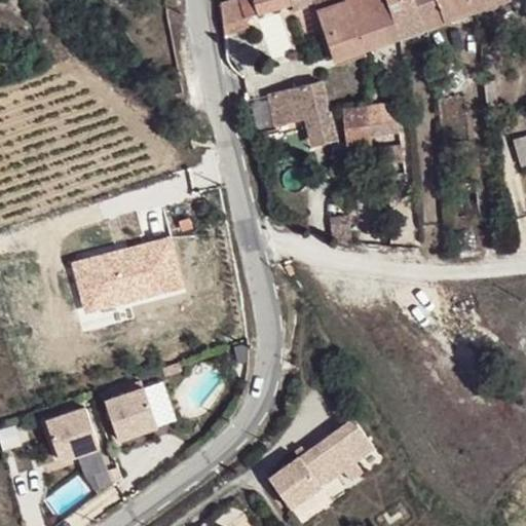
[(240,0),(247,17),(292,4),(291,0),(240,0)]
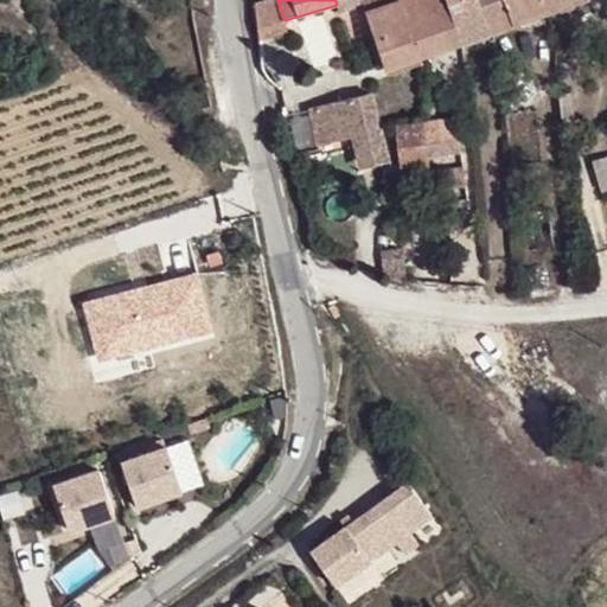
[(421,58),(401,0),(362,0),(387,70),(421,59),(421,58)]
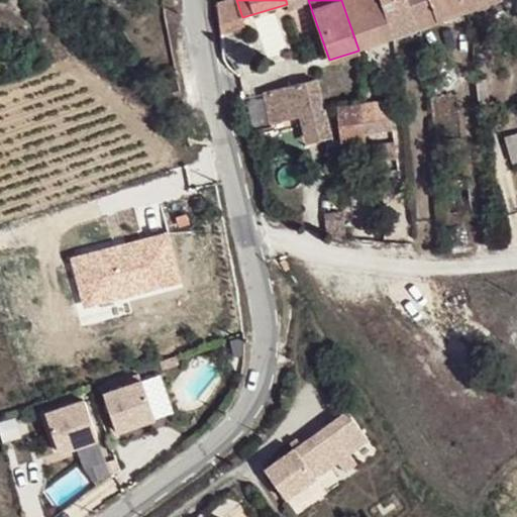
[(381,0),(341,0),(358,49),(358,50),(394,38),(381,0)]
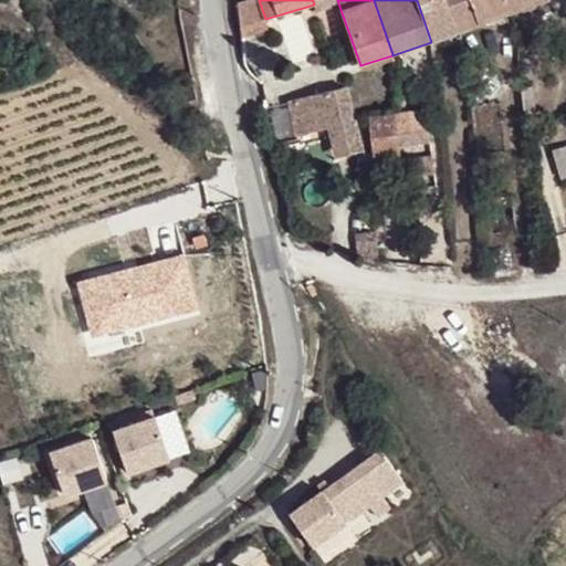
[(448,0),(417,0),(431,42),(460,32),(448,0)]
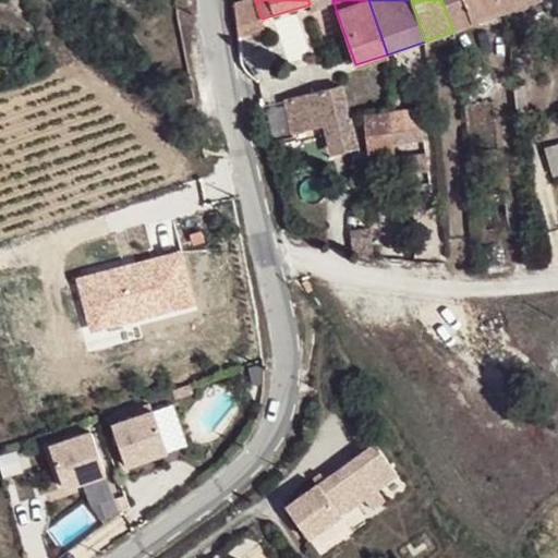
[(441,0),(453,32),(505,15),(498,0),(441,0)]
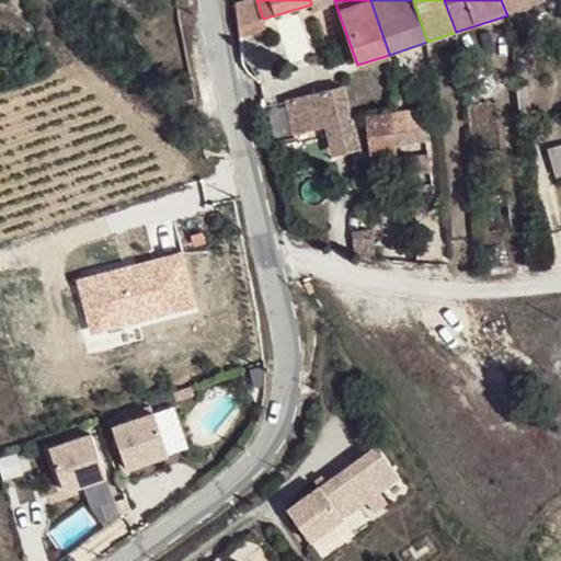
[(501,0),(507,15),(547,2),(546,0),(501,0)]
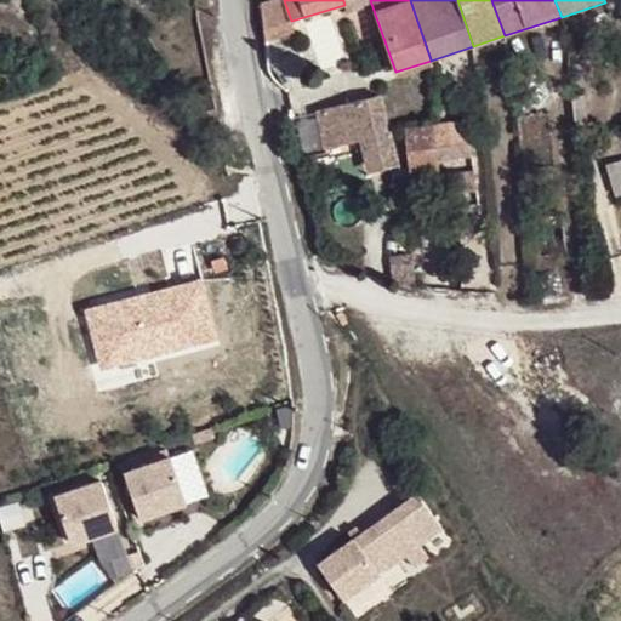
[(323,143),(387,127),(381,96),(317,110),(323,143)]
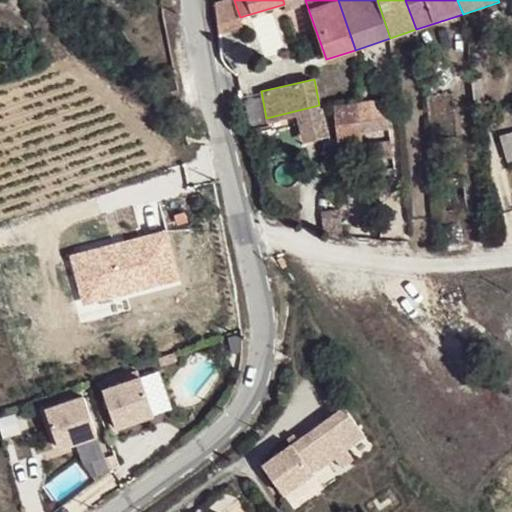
[(387,101),(358,103),(334,105),(338,144),(339,155),(351,154),(349,142),(364,141),(362,120),(388,118),(387,101)]
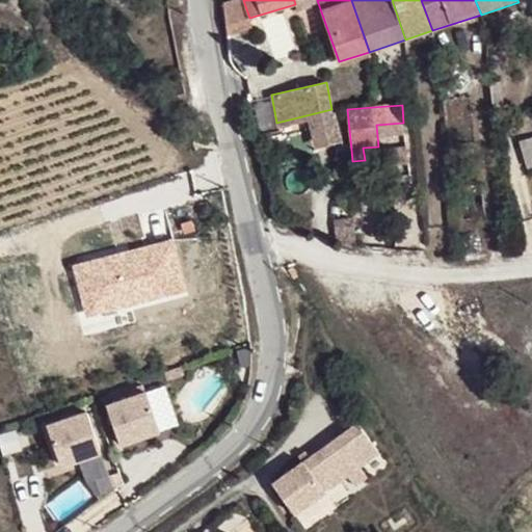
[(333,114),(331,109),(276,123),(277,128),(309,120),(319,116),(326,145),(340,142),(337,114),(333,114)]
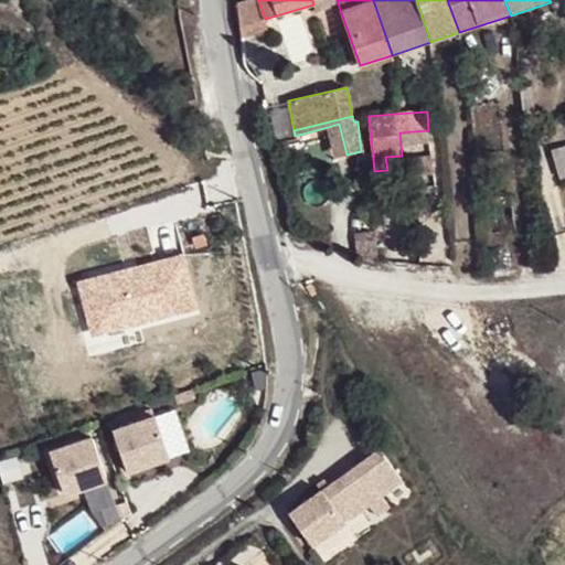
[(339,124),(328,127),(336,159),(347,155),(339,124)]
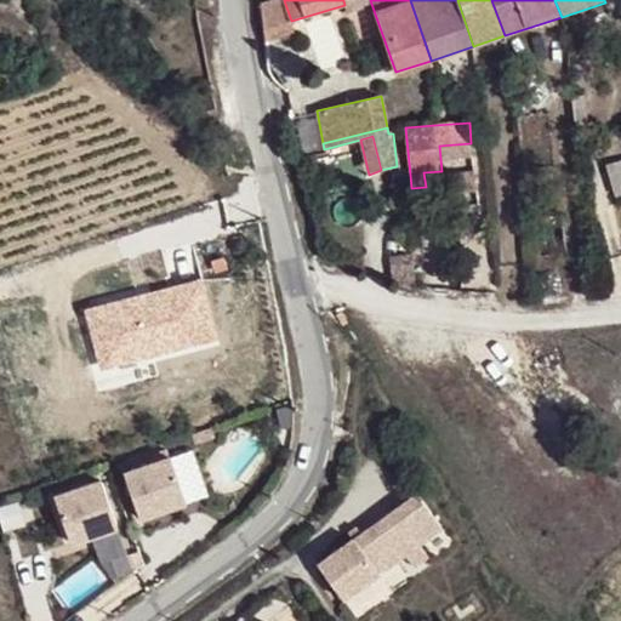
[(539,183),(550,181),(548,167),(536,170),(539,183)]
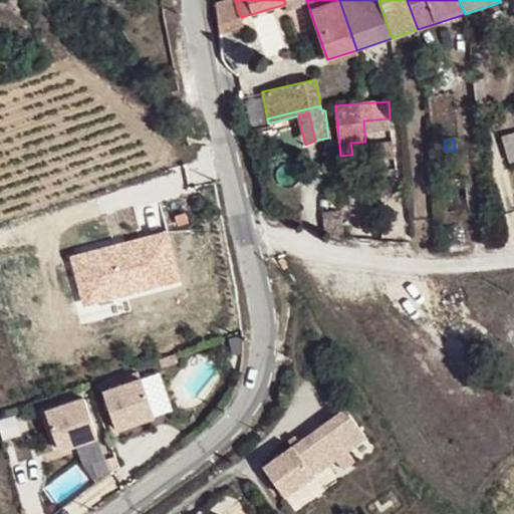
[(379,160),(395,159),(393,143),(377,144),(379,160)]
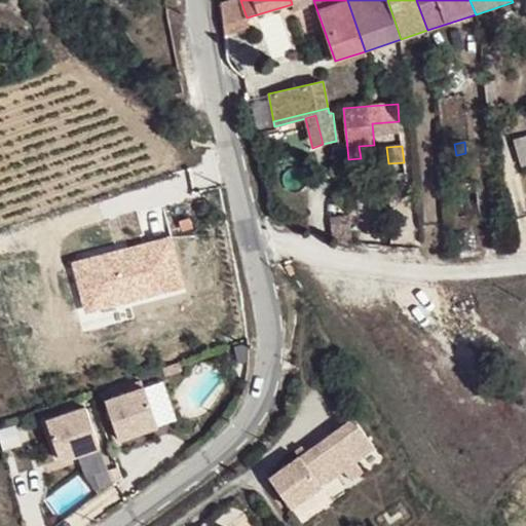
[(168,235),(70,263),(85,317),(184,290),(168,235)]
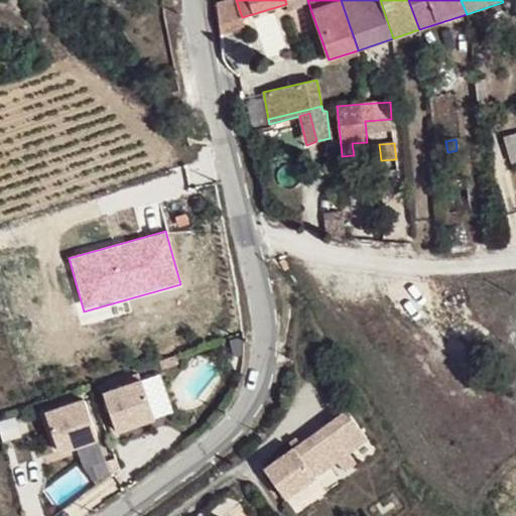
[(146,379),(108,393),(121,430),(159,417),(146,379)]
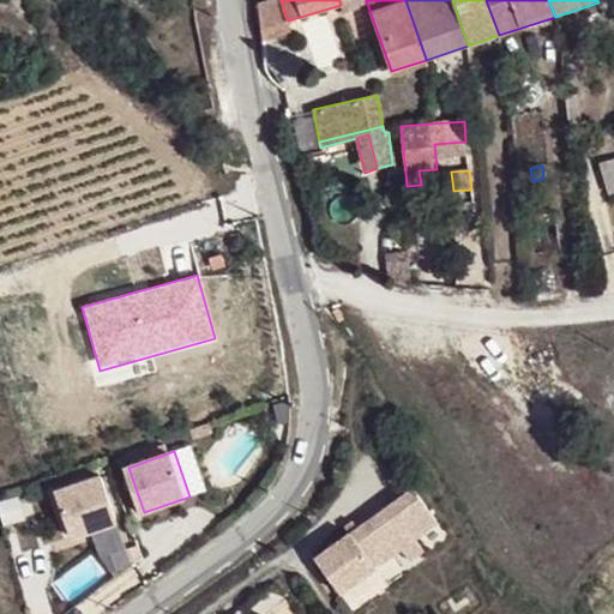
[(104,476),(59,492),(76,537),(121,521),(104,476)]
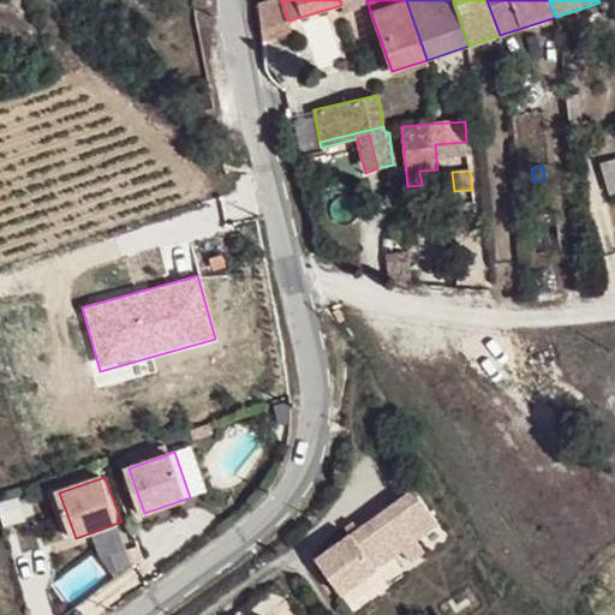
[(412,490),(315,560),(340,593),(437,524),(412,490)]
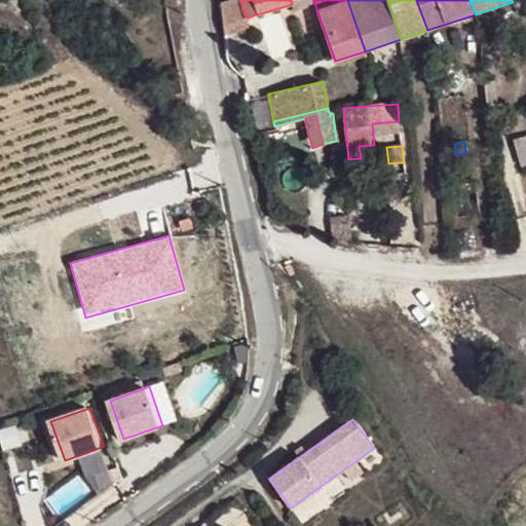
[(295,452),(299,457),(305,452),(302,447),(295,452)]
